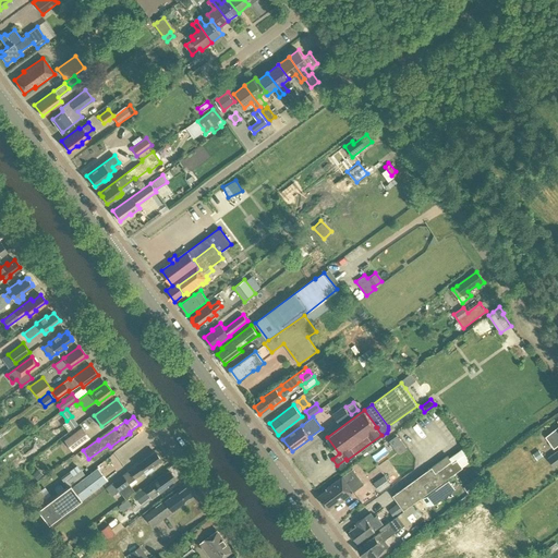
[(557,426),(545,435),(553,447),(557,444),(557,426)]
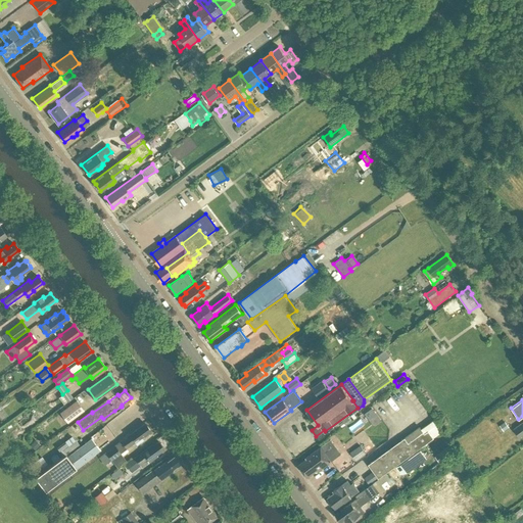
[(67,423),(84,411),(77,400),(59,413),(67,423)]
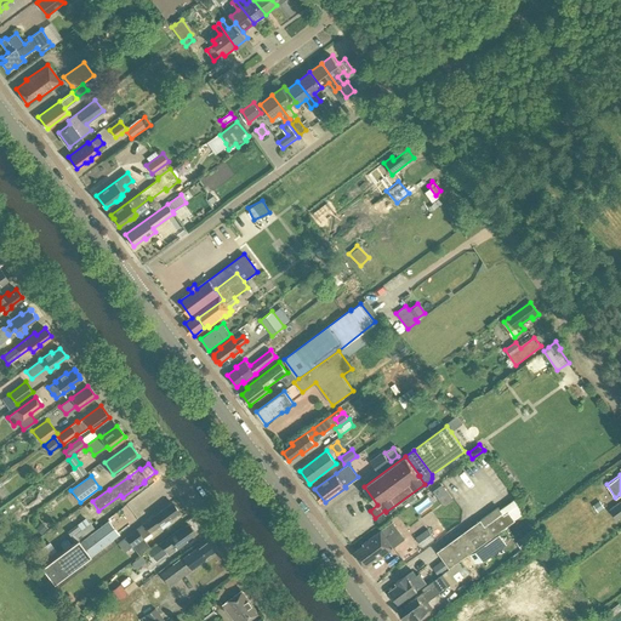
[(440,496),(446,490),(442,484),(436,490),(440,496)]
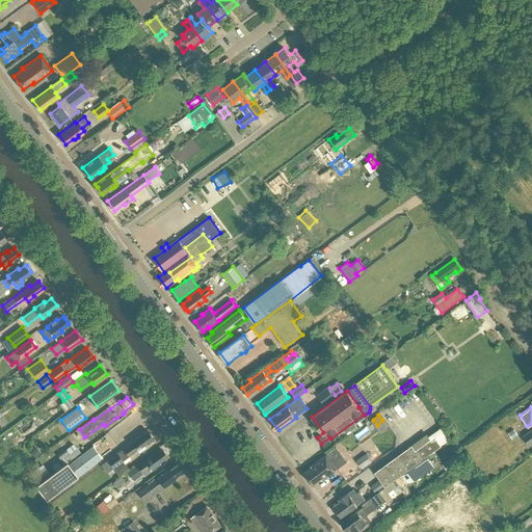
[(411,446),(374,473),(379,479),(371,485),(376,493),(384,486),(451,439),(442,427),(428,436),(427,433),(411,445),(411,446)]
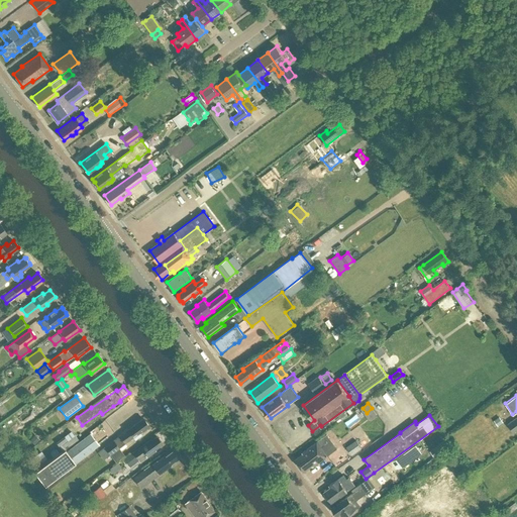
[(498,426),(503,422),(499,417),(494,420),(495,421),(498,425),(498,426)]
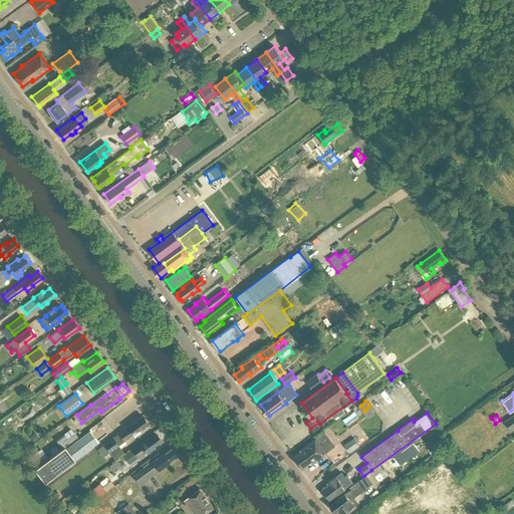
[(511,431),(513,428),(513,415),(505,422),(511,431)]
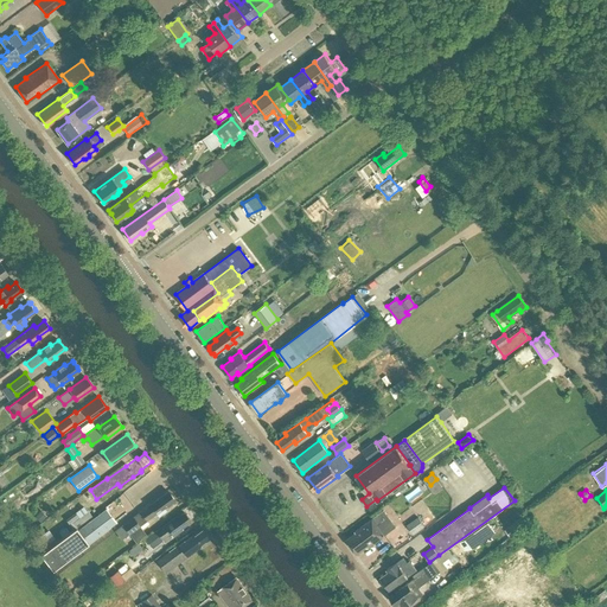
[(174,499),(170,493),(168,491),(116,530),(122,538),(157,512),(159,516),(166,510),(164,508),(174,499)]
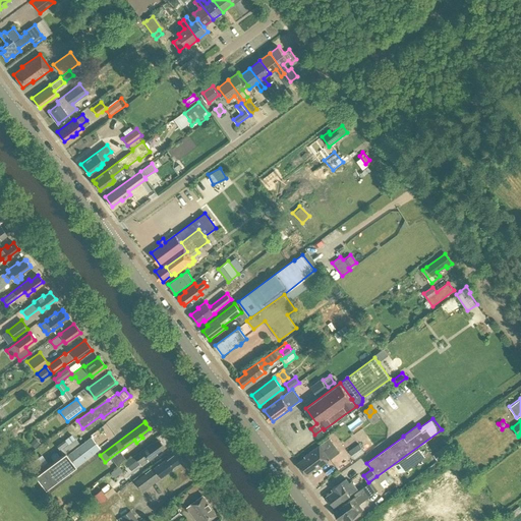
[(104,423),(96,429),(103,439),(111,431),(104,423)]
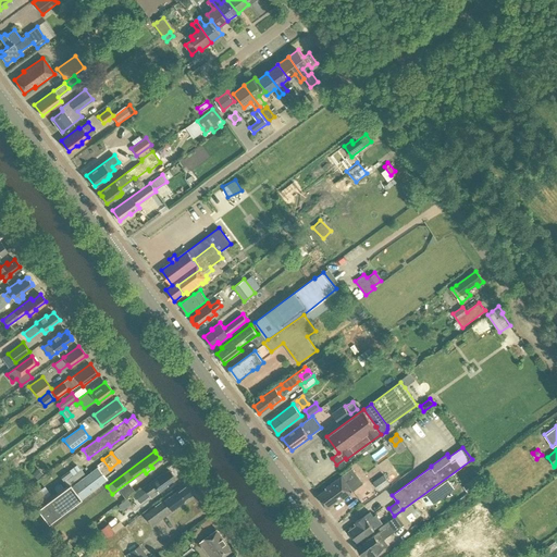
[(72,467),(70,465),(66,459),(60,463),(65,471),(72,467)]
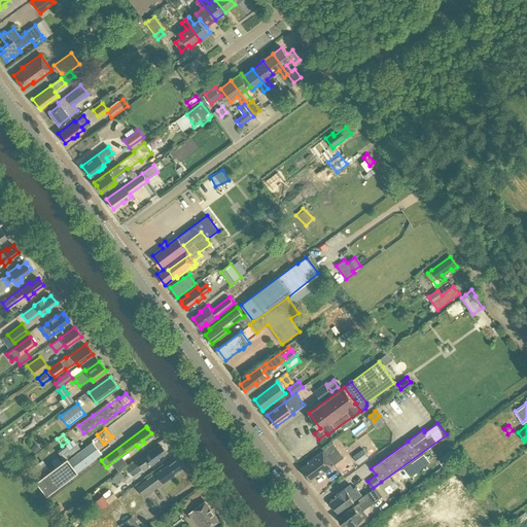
[(101,453),(92,442),(67,460),(66,458),(35,481),(45,495),(101,453)]
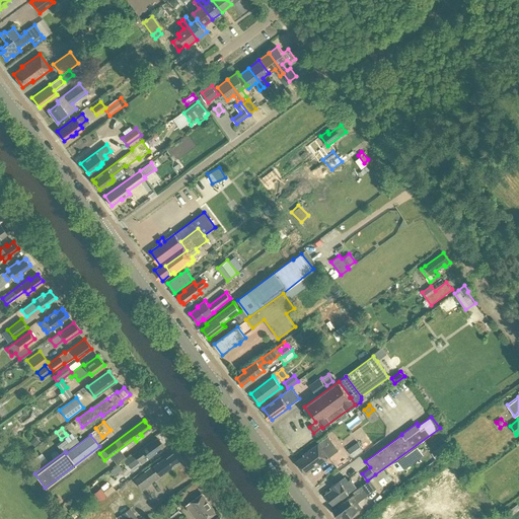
[(65,441),(63,438),(55,444),(61,452),(76,441),(72,436),(65,441)]
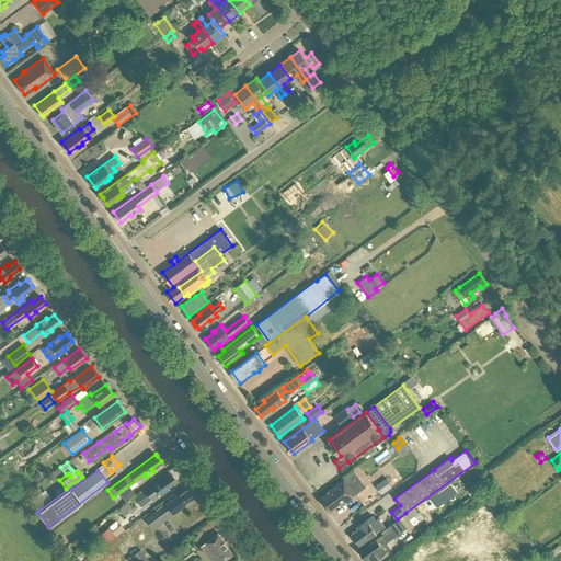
[(37,482),(43,477),(37,472),(32,478),(37,482)]
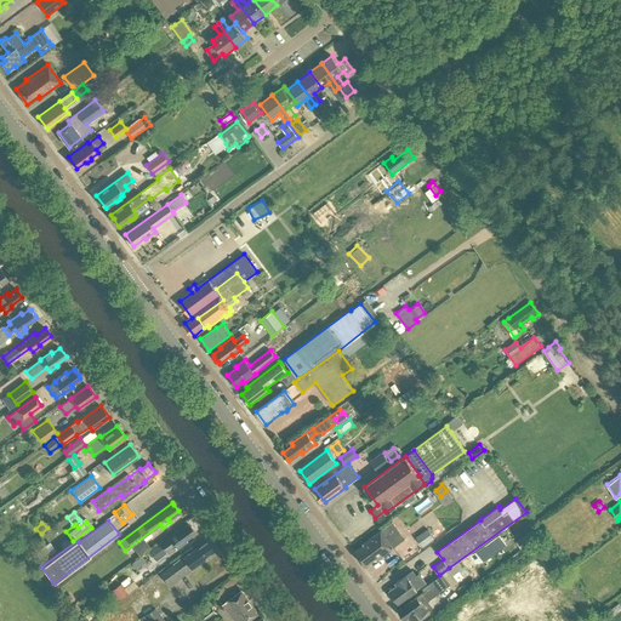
[(160,545),(159,542),(148,551),(155,562),(166,553),(166,552),(174,546),(176,548),(184,543),(184,541),(194,534),(188,524),(181,529),(160,545)]
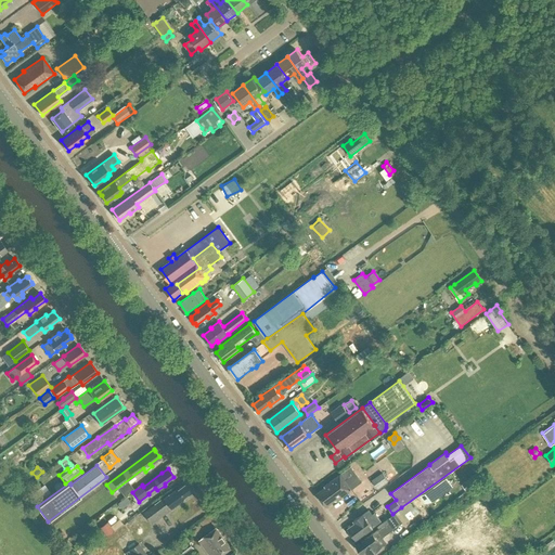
[(347,469),(324,486),(325,487),(318,493),(327,505),(335,500),(337,501),(352,489),(347,483),(353,478),(347,469)]
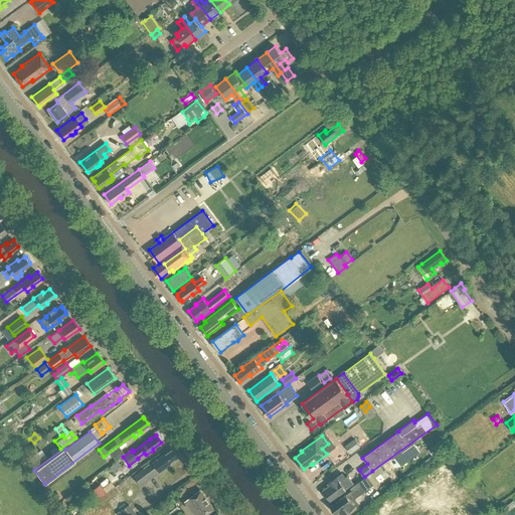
[(354,439),(345,446),(350,454),(360,447),(354,439)]
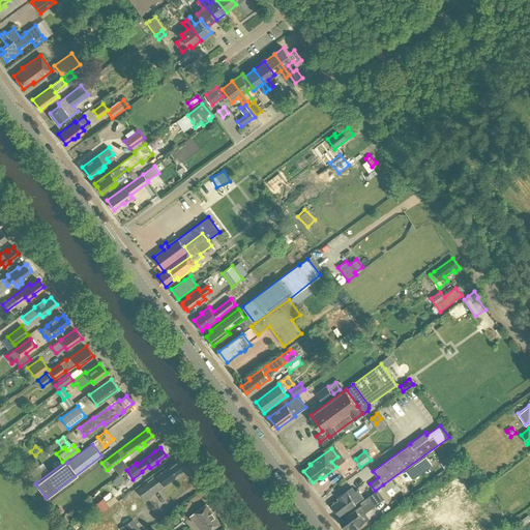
[(454,451),(441,463),(446,469),(460,458),(454,451)]
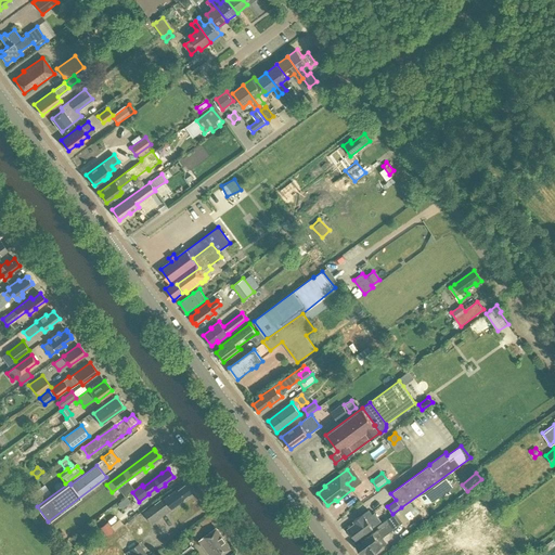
[(177,490),(177,488),(143,513),(151,523),(184,499),(183,498),(191,492),(184,485),(177,490)]
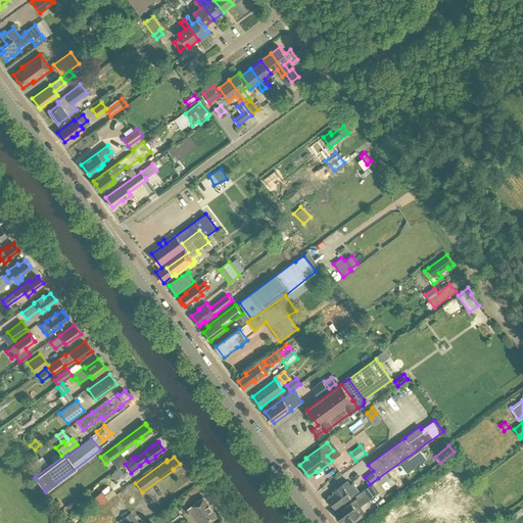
[(509,475),(518,472),(515,464),(506,468),(509,475)]
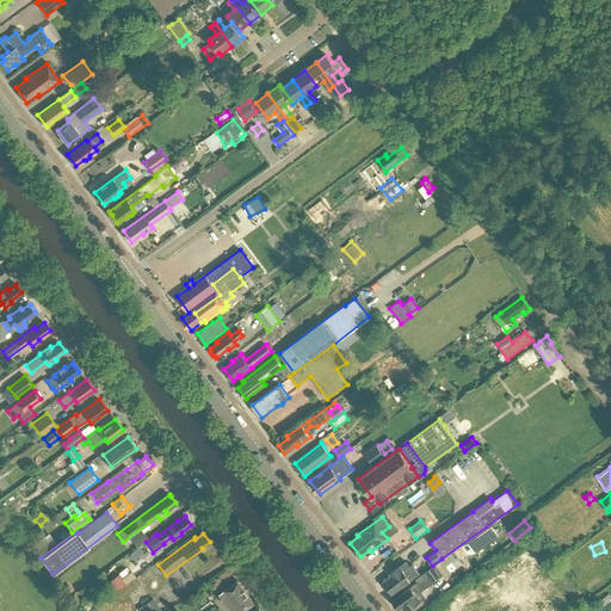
[(408,567),(406,562),(389,574),(392,576),(383,581),(393,594),(411,581),(409,581),(419,574),(412,565),(408,567)]
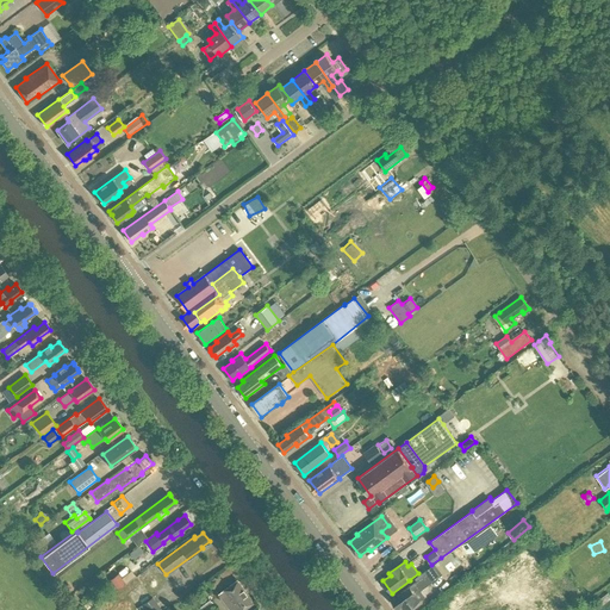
[(402,605),(405,609),(406,609),(425,597),(423,595),(428,591),(424,585),(442,573),(435,564),(416,578),(417,582),(392,599),(397,608),(402,605)]
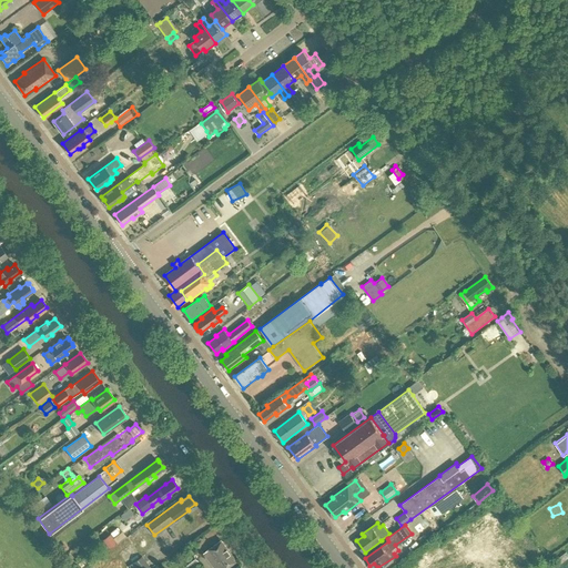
[(102,539),(109,548),(117,544),(110,534),(102,539)]
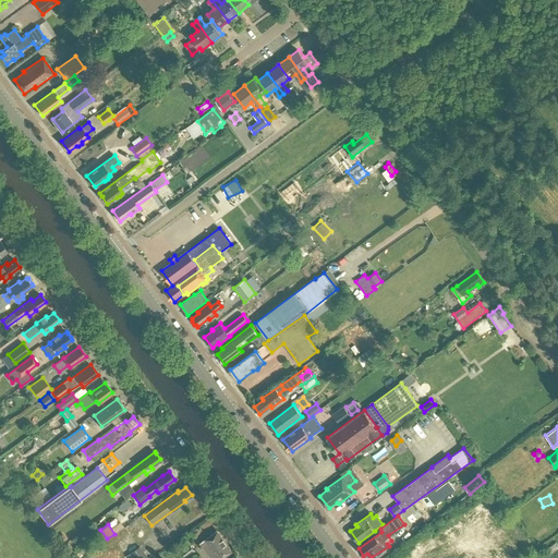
[(201,544),(210,557),(222,557),(233,550),(218,531),(201,544)]
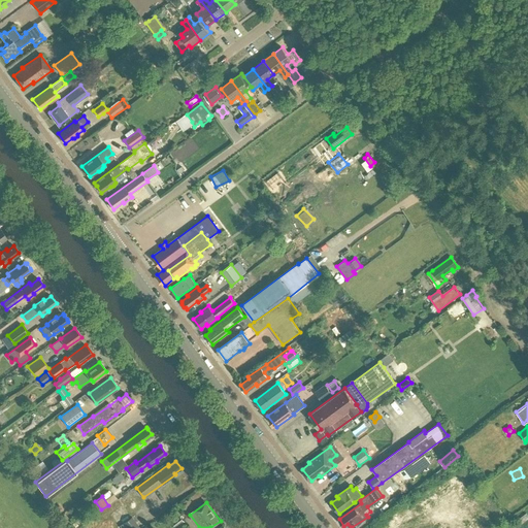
[(58,515),(63,510),(60,504),(54,508),(58,515)]
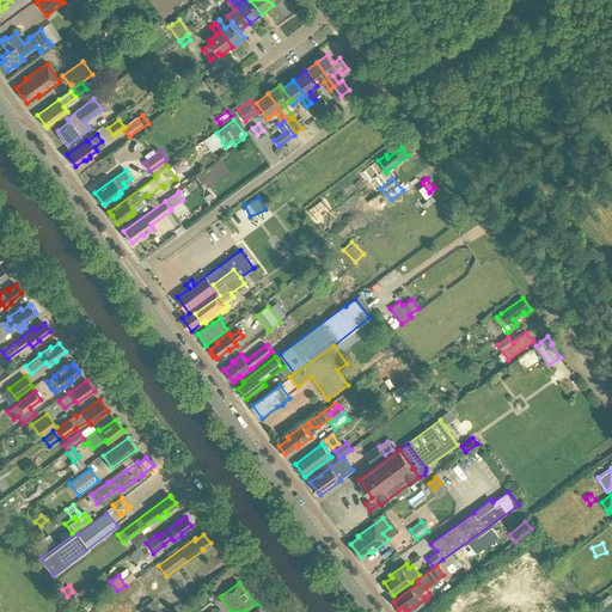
[(71,605),(78,599),(75,595),(67,600),(71,605)]
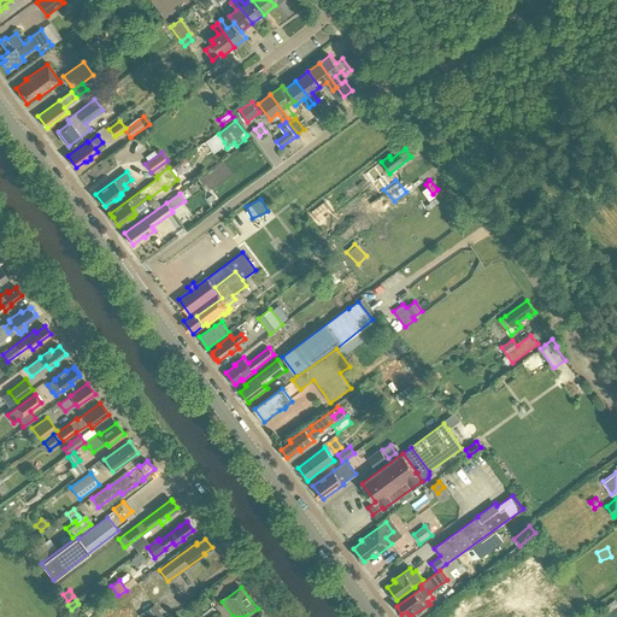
[(607,613),(616,606),(616,601),(615,600),(604,607),(607,613)]
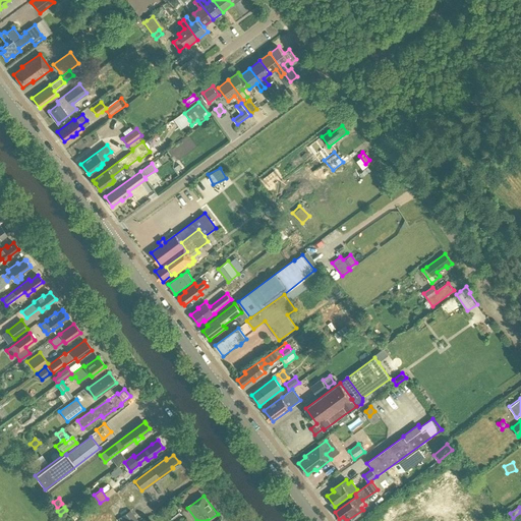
[(169,520),(173,520),(182,514),(177,508),(166,516),(169,520)]
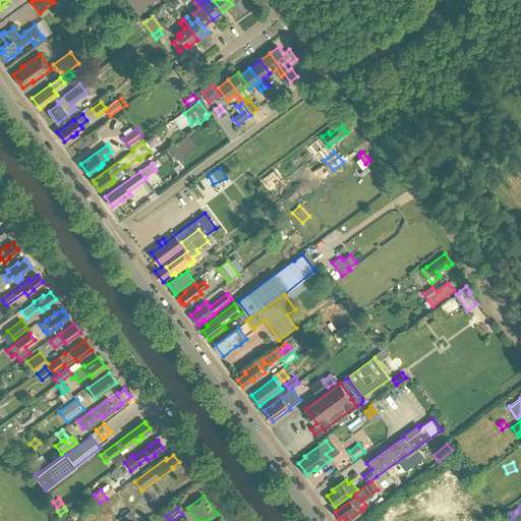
[(124,520),(136,520),(137,520),(130,510),(121,516),(124,520)]
